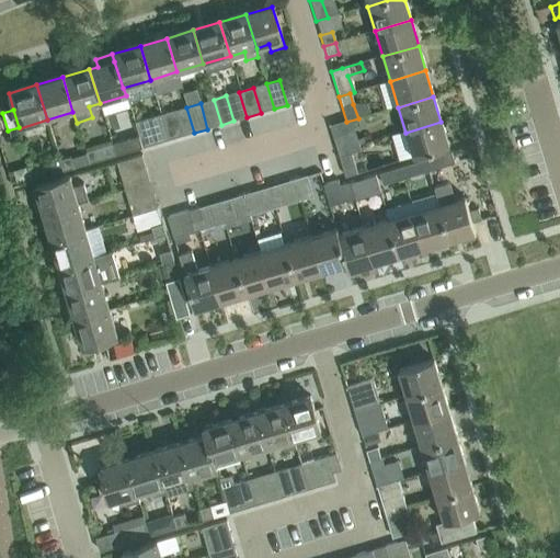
[(173,112),(160,115),(168,140),(181,137),(173,112)]
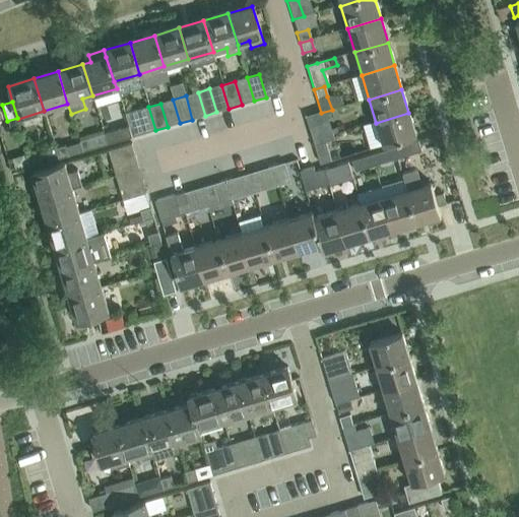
[(332,110),(321,113),(305,117),(311,136),(321,133),(324,144),(325,143),(334,141),(330,130),(325,112),(332,110)]
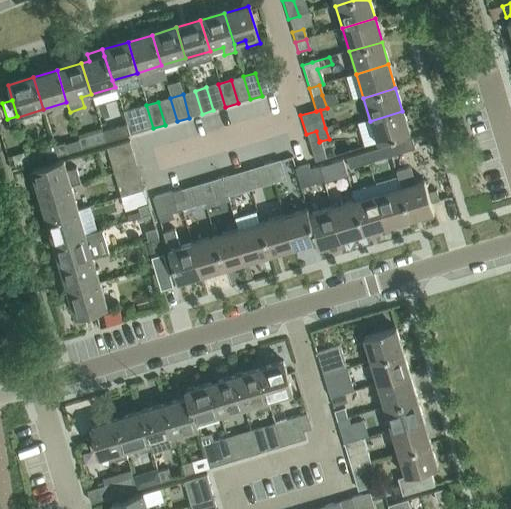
[(141,132),(134,109),(122,113),(126,126),(129,136),(141,132)]
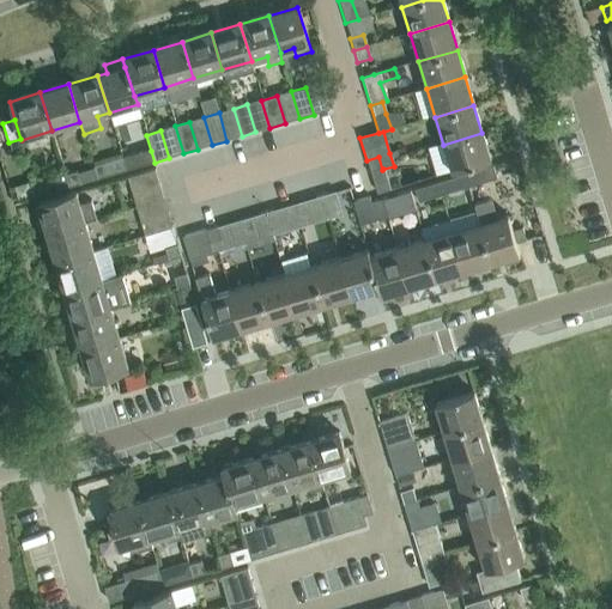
[(490,160),(482,133),(443,145),(452,172),(490,160)]
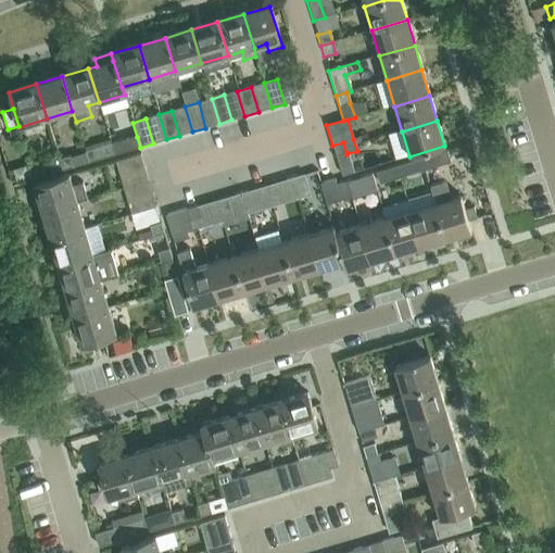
[(140,148),(137,137),(121,140),(110,145),(114,155),(140,148)]
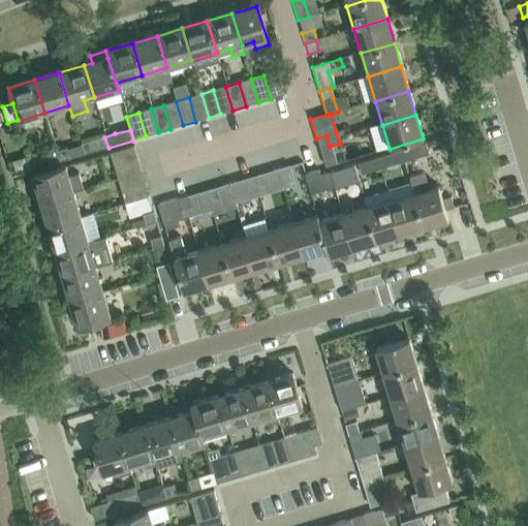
[(336,164),(331,146),(330,147),(327,135),(316,138),(324,167),(336,164)]
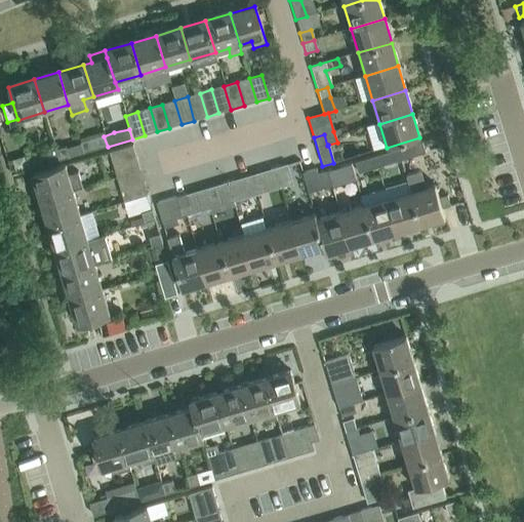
[(108,147),(104,136),(79,144),(82,153),(93,150),(108,147)]
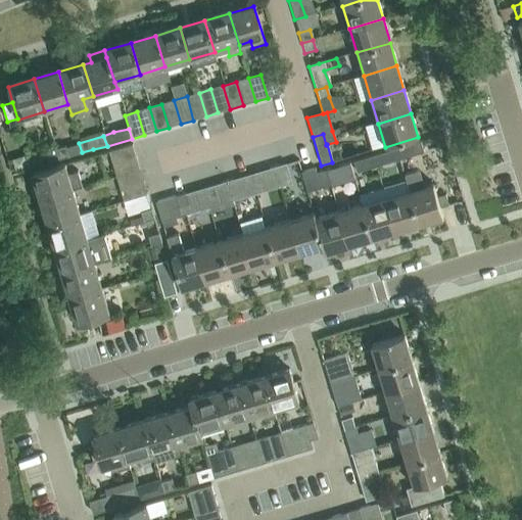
[(420,143),(395,150),(398,160),(423,153),(420,143)]
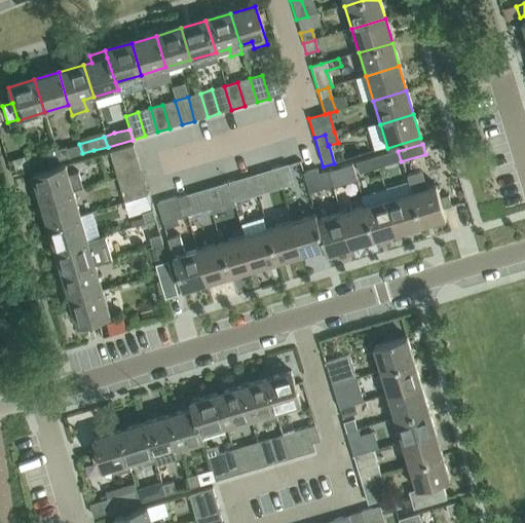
[(66,148),(55,151),(59,161),(69,157),(66,148)]
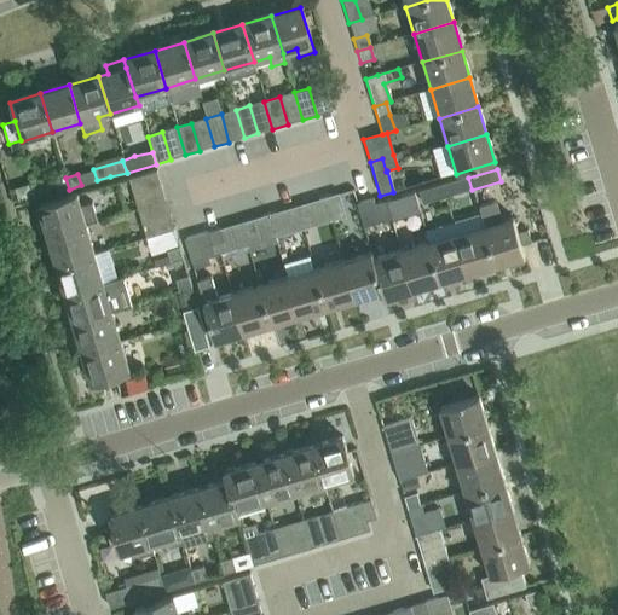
[(69,190),(65,178),(48,184),(35,187),(39,198),(51,195),(69,190)]
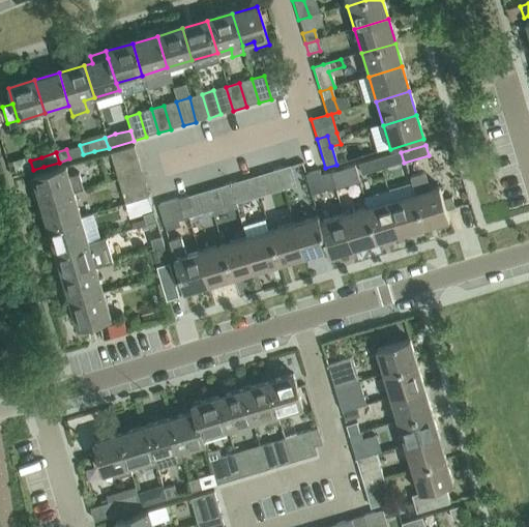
[(404,163),(401,152),(377,159),(380,170),(404,163)]
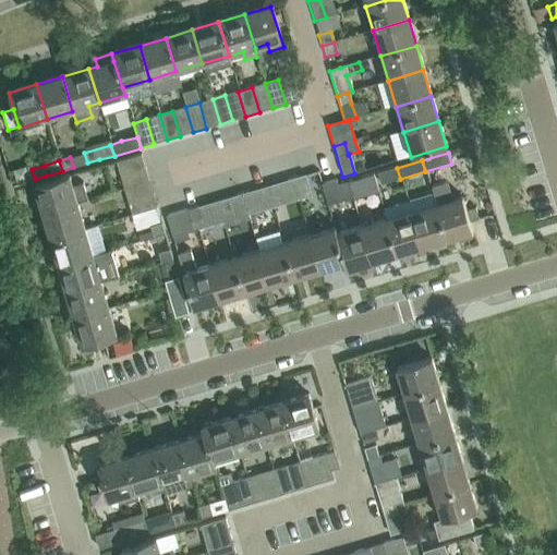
[(400,179),(397,168),(377,173),(380,184),(389,182),(400,179)]
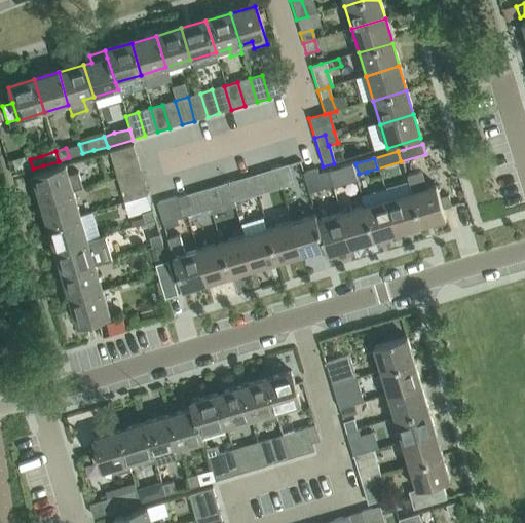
[(112,166),(116,179),(140,172),(136,159),(112,166)]
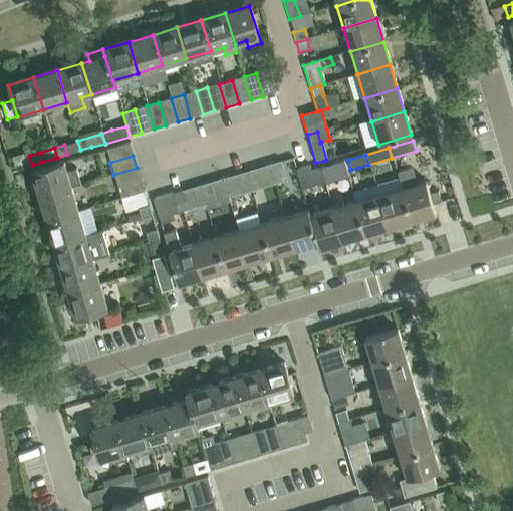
[(70,188),(63,163),(31,172),(39,198),(70,188)]
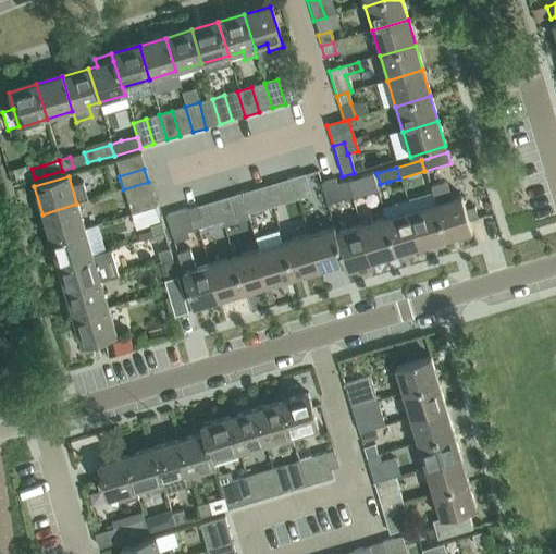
[(297,177),(285,181),(288,192),(300,188),(297,177)]
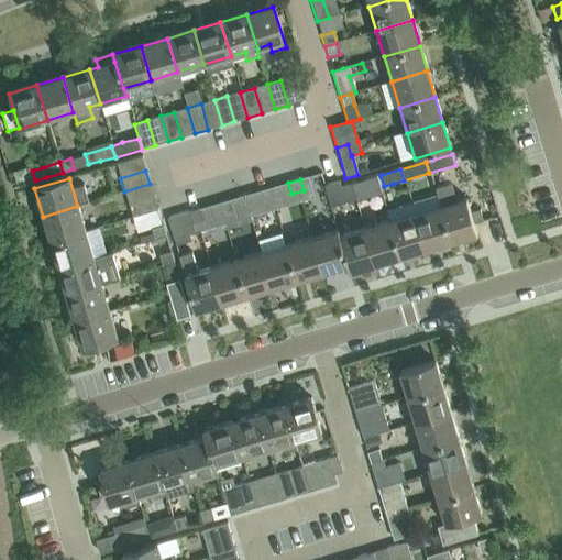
[(361,180),(350,184),(353,196),(364,193),(361,180)]
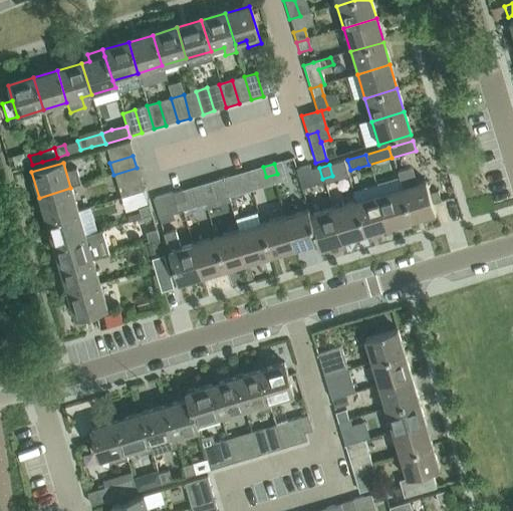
[(322,179),(319,168),(309,171),(308,167),(295,171),(301,190),(323,183),(322,179)]
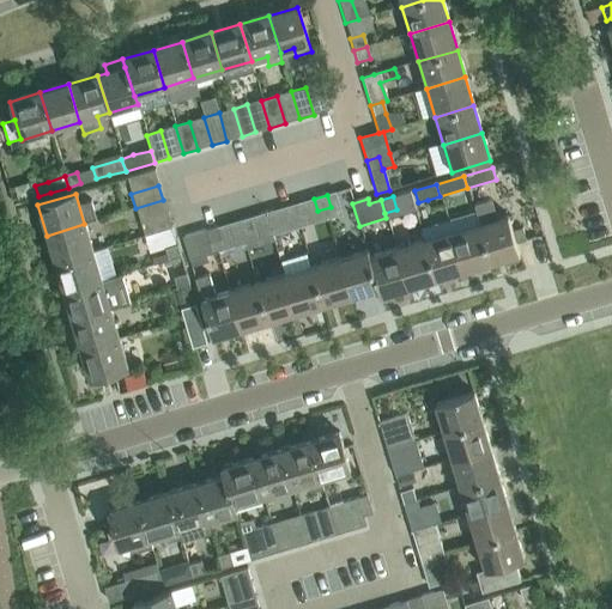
[(507,217),(497,220),(492,205),(474,209),(478,225),(490,265),(519,256),(507,217)]
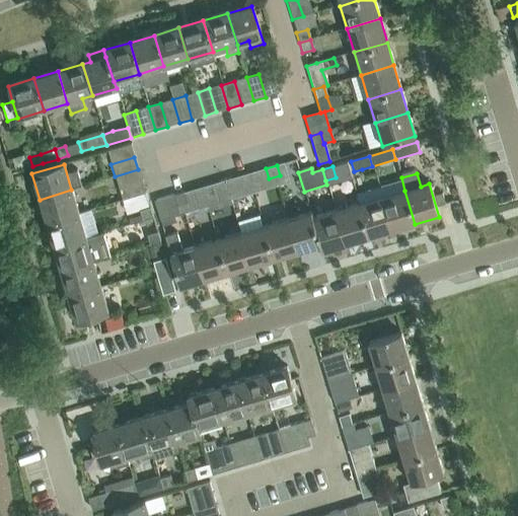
[(282,186),(280,175),(269,178),(272,189),(282,186)]
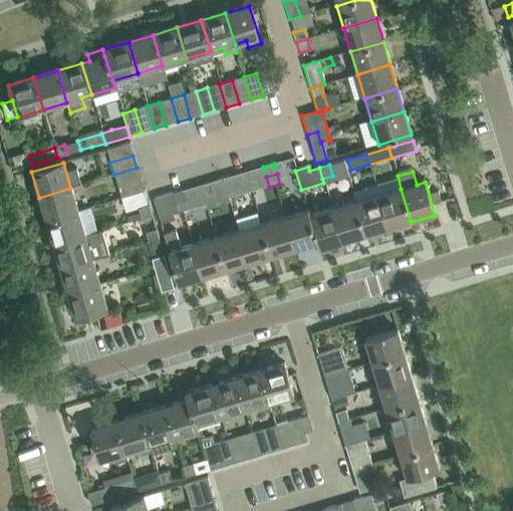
[(228,178),(218,181),(220,191),(231,187),(228,178)]
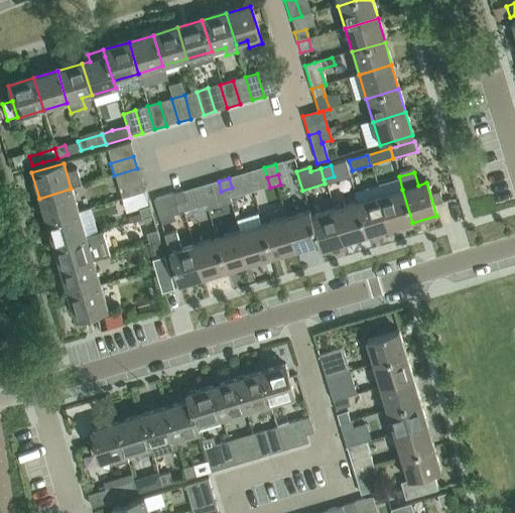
[(144,193),(140,180),(117,187),(121,200),(125,199),(144,193)]
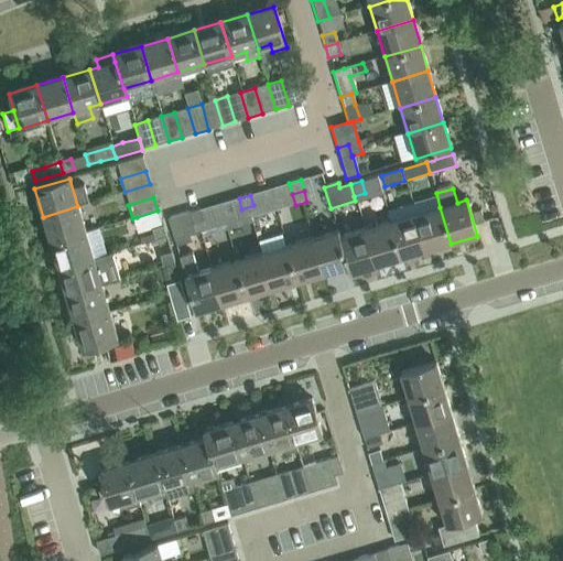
[(257,216),(253,205),(241,209),(245,219),(257,216)]
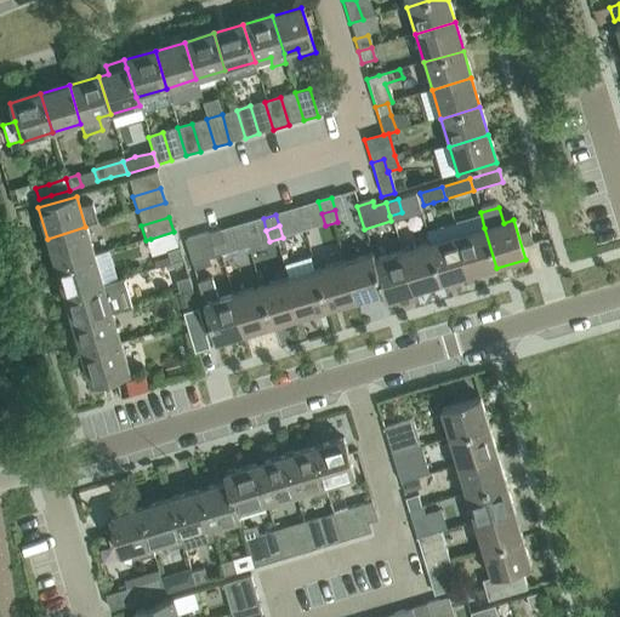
[(94,256),(85,227),(47,239),(56,268),(94,256)]
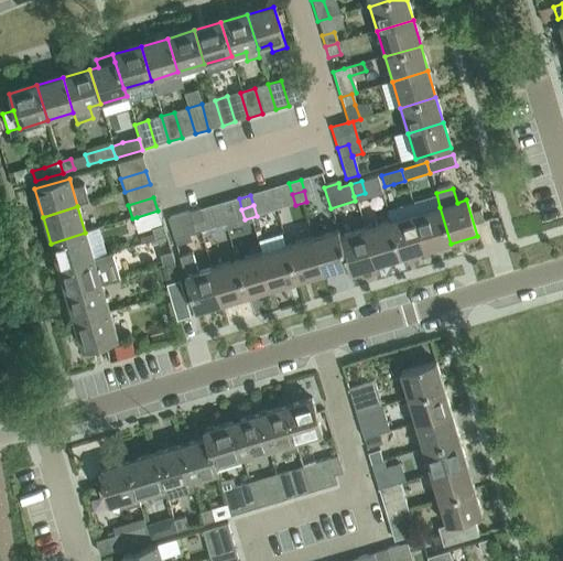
[(451,244),(440,207),(415,215),(425,250),(451,244)]
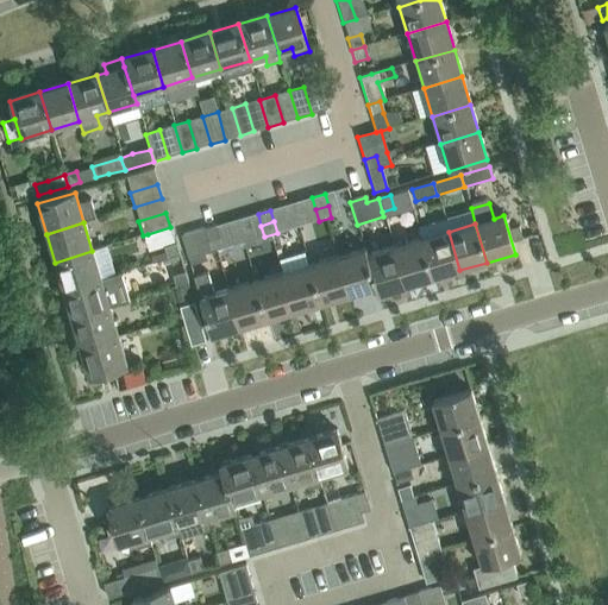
[(215,226),(202,231),(206,243),(219,238),(215,226)]
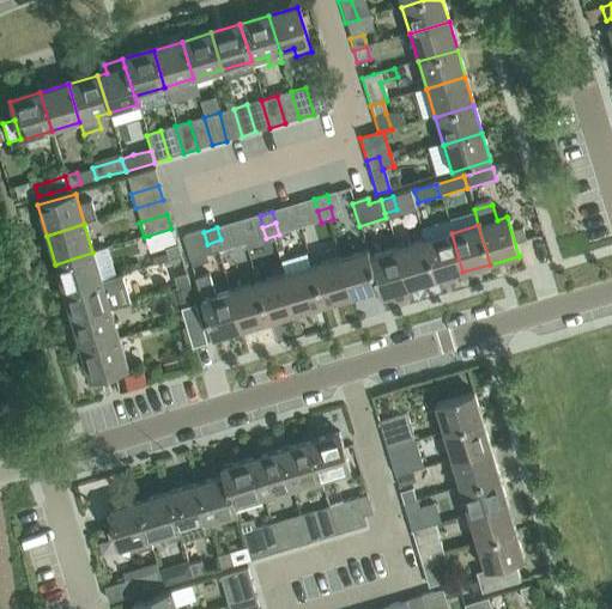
[(180,257),(171,229),(149,236),(153,253),(164,250),(168,261),(180,257)]
